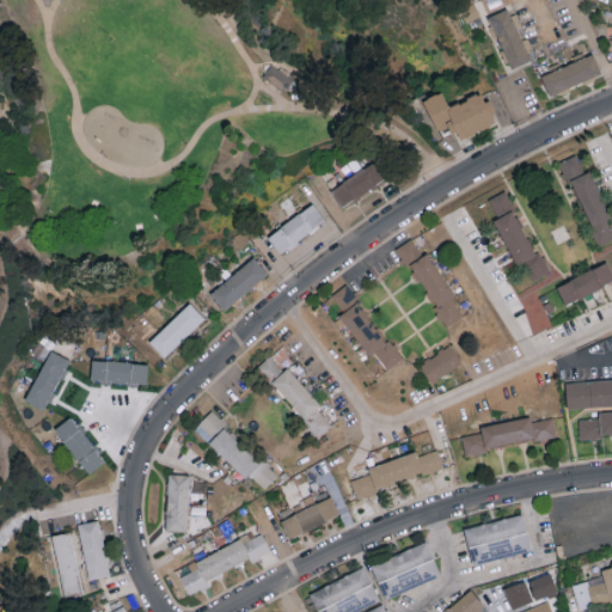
[(488,17),(510,68),(531,60),(508,8),(488,17)]
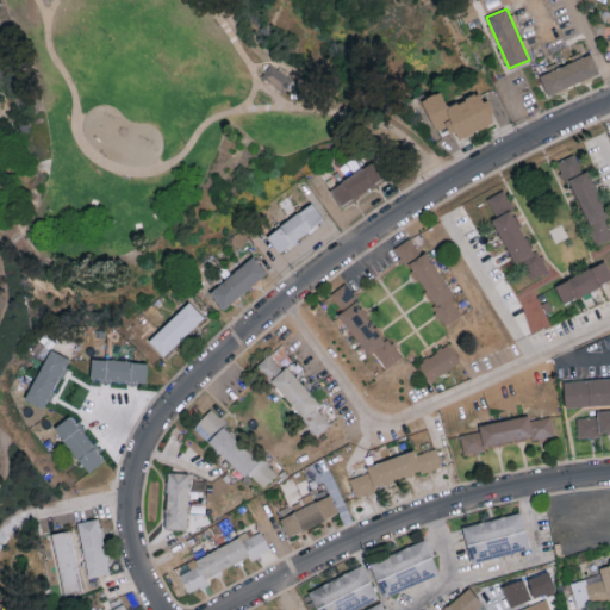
[(540,72),(546,92),(599,75),(593,55),(540,72)]
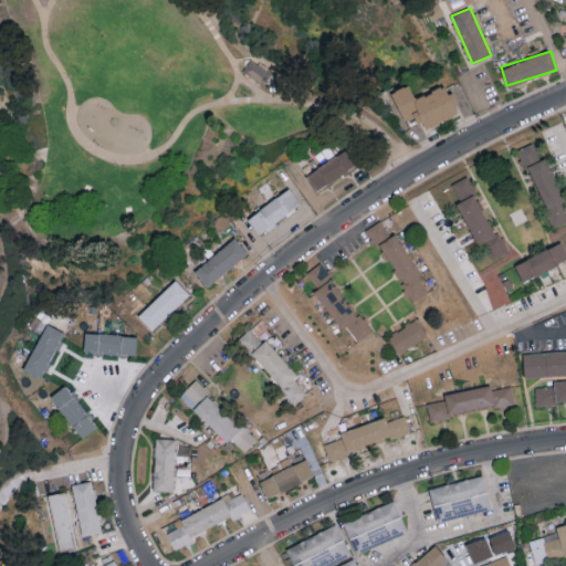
[(243,70),(262,84),(271,73),(251,60),(243,70)]
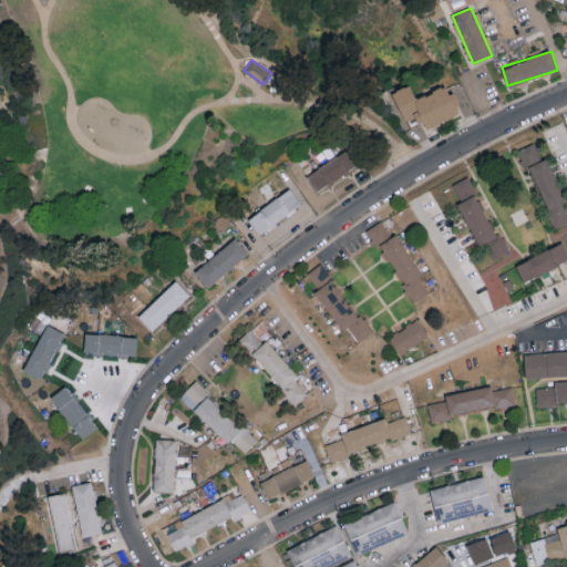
[(391,92),(403,122),(418,115),(424,130),(461,114),(447,84),(415,99),(410,84),(391,92)]
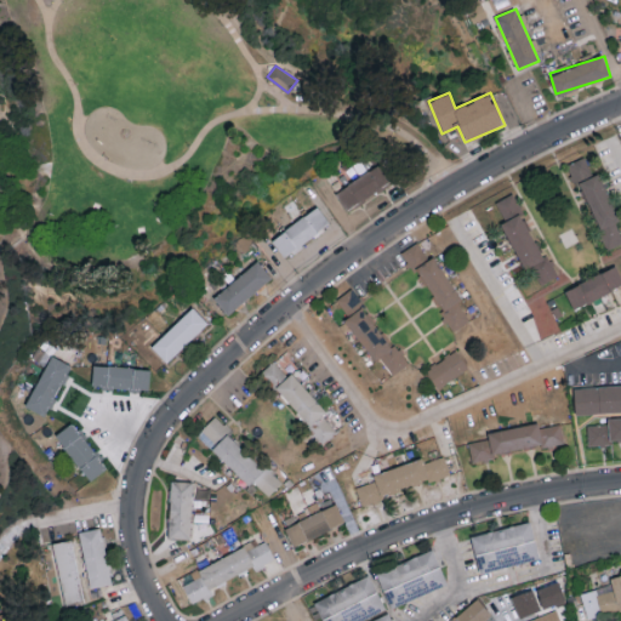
[(569,163),(607,250),(620,243),(620,226),(597,172),(592,175),(585,157),(569,163)]
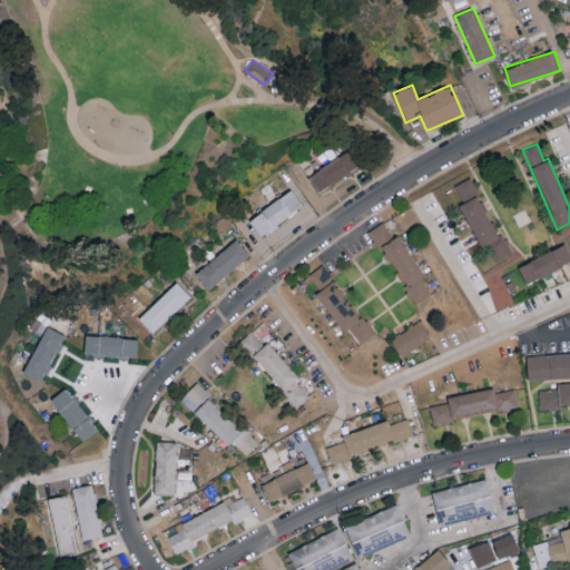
[(307,176),(317,193),(359,167),(349,150),(307,176)]
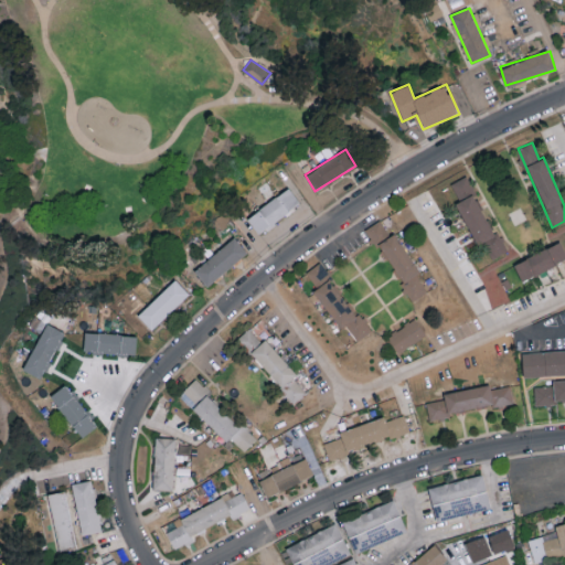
[(451,183),(459,201),(458,202),(486,260),(504,252),(468,176),(451,183)]
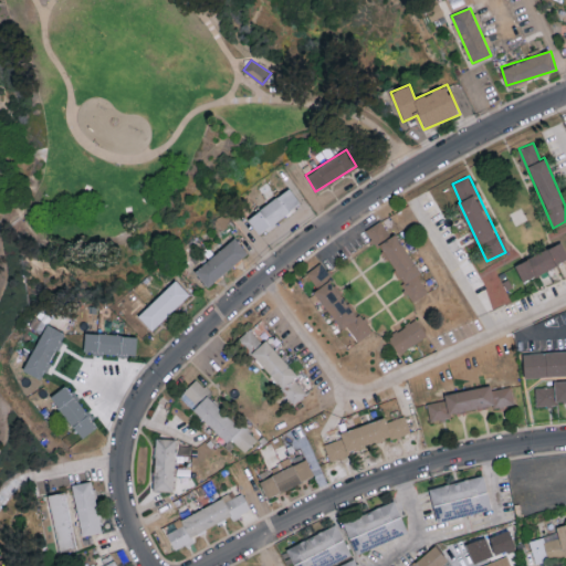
[(258,234),(301,203),(290,188),(247,218),(258,234)]
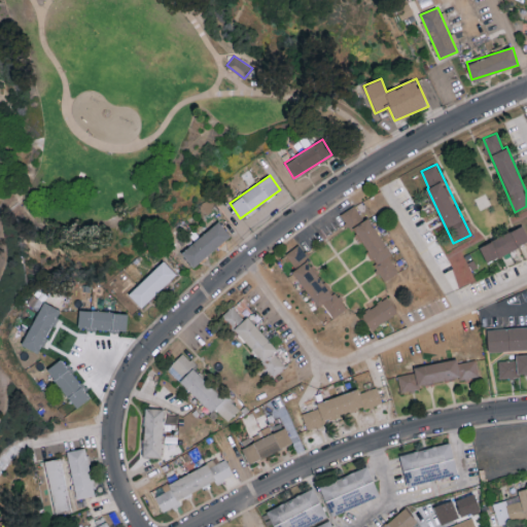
[(343,212),(383,282),(400,272),(369,217),(363,220),(355,205),(343,212)]
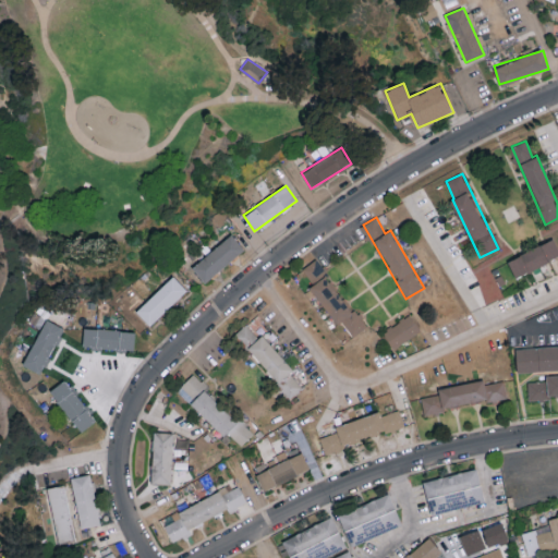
[(244,250),(231,234),(192,267),(205,282),(244,250)]
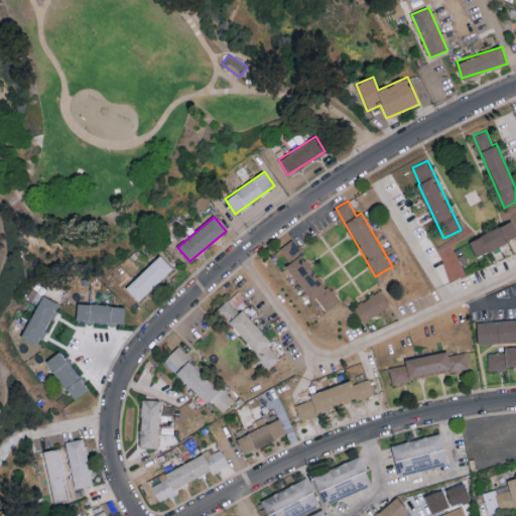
[(469,241),(476,256),(515,237),(515,230),(512,221),(469,241)]
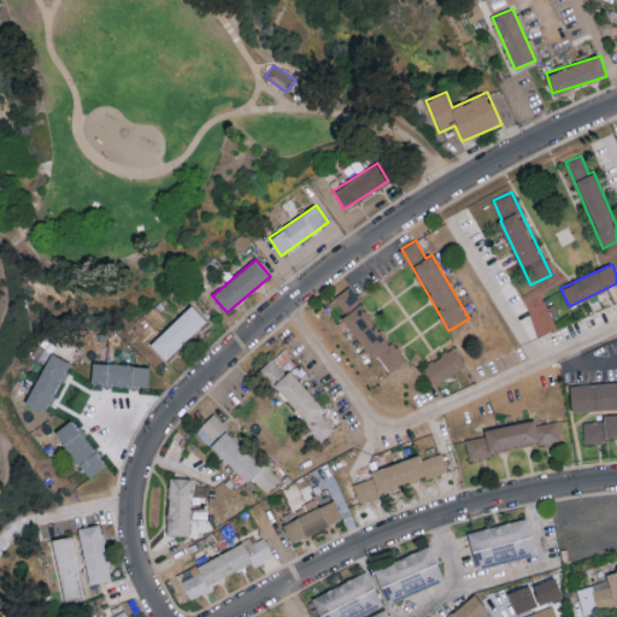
[(371,359),(377,354),(391,372),(404,363),(350,286),(334,298),(346,315),(342,317),(371,359)]
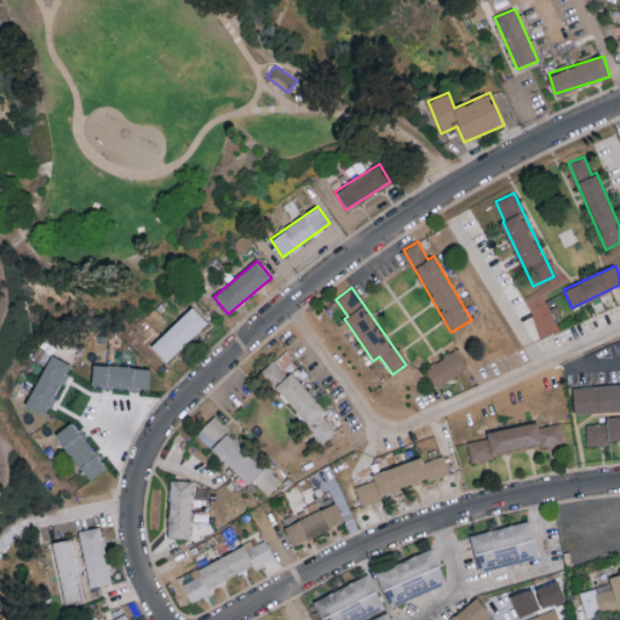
[(166,361),(207,323),(193,306),(151,345),(166,361)]
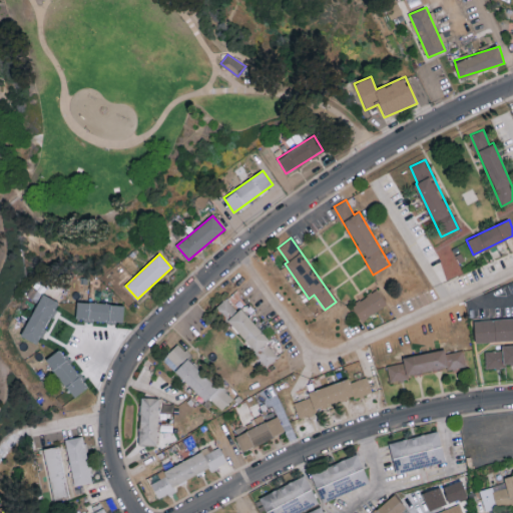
[(361,321),(387,305),(376,289),(351,306),(361,321)]
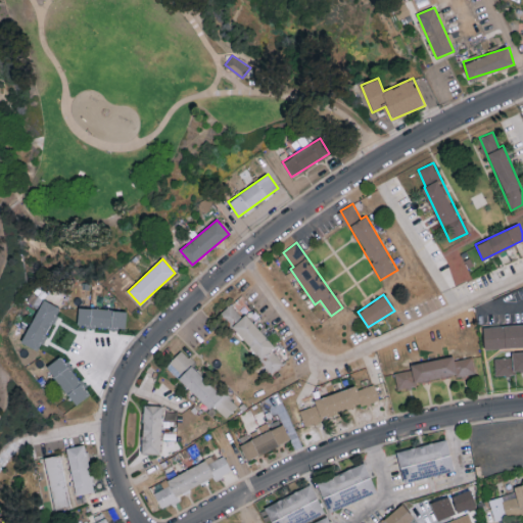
[(21,341),(38,349),(59,307),(43,299),(21,341)]
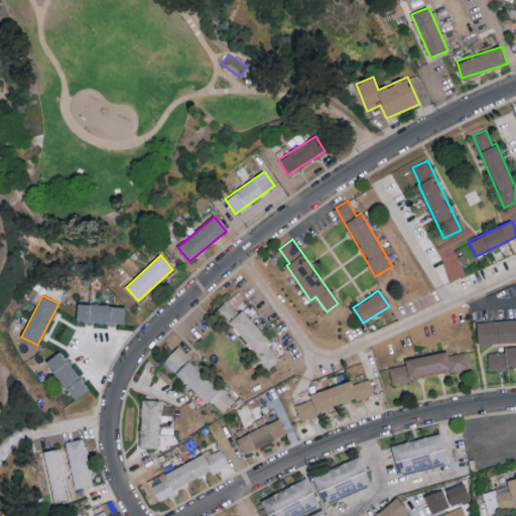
[(242,310),(239,312),(228,299),(217,308),(268,369),(281,357),(242,310)]
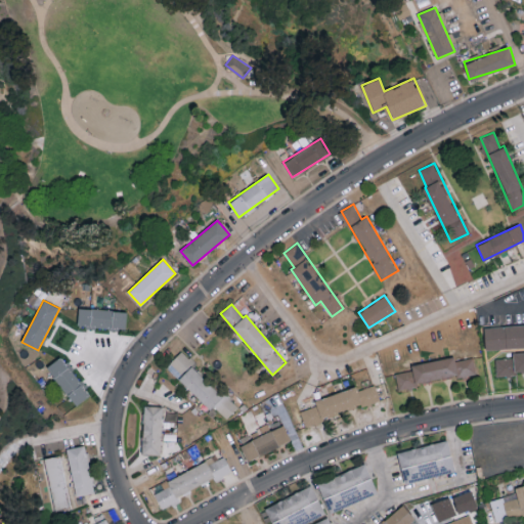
[(77,326),(125,329),(126,310),(78,308),(77,326)]
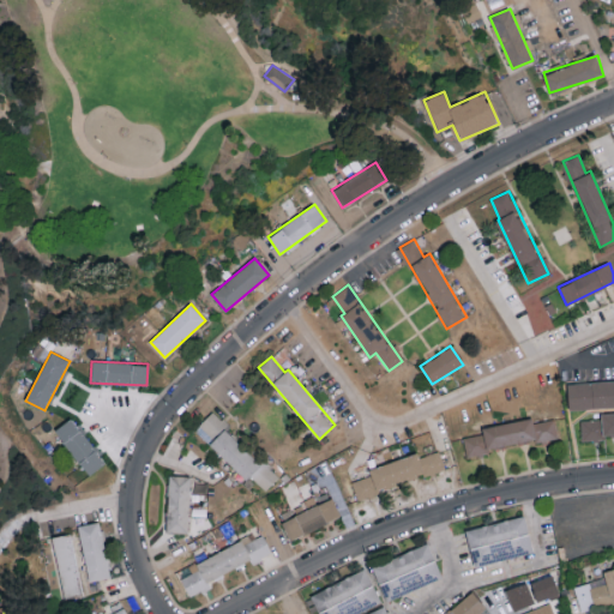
[(613,380),(567,383),(569,409),(613,407),(613,380)]
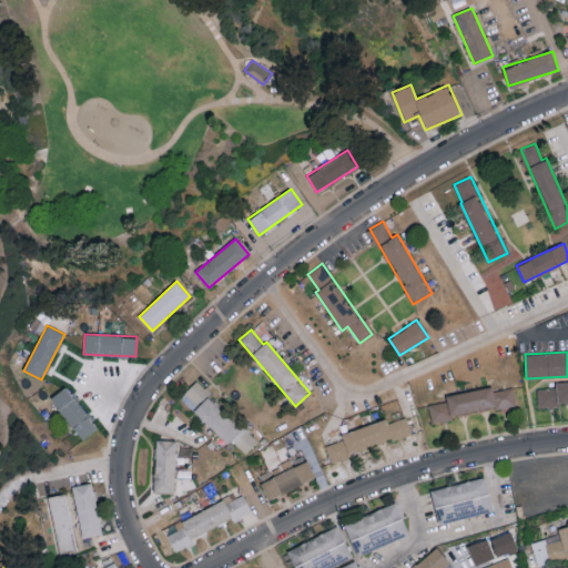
[(537,388),(538,404),(567,403),(567,381),(556,382),(556,387),(537,388)]
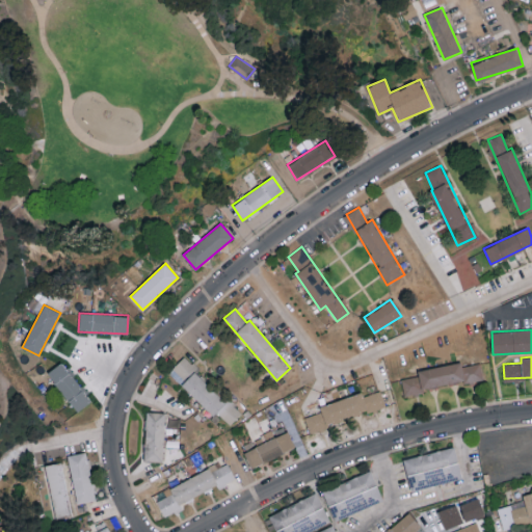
[(183,357),(173,369),(185,381),(181,384),(212,416),(216,411),(230,425),(241,414),(183,357)]
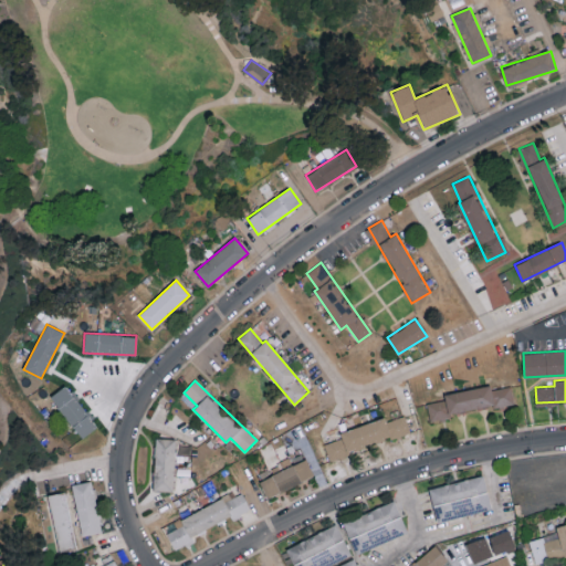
[(82,438),(97,426),(64,385),(50,397),(82,438)]
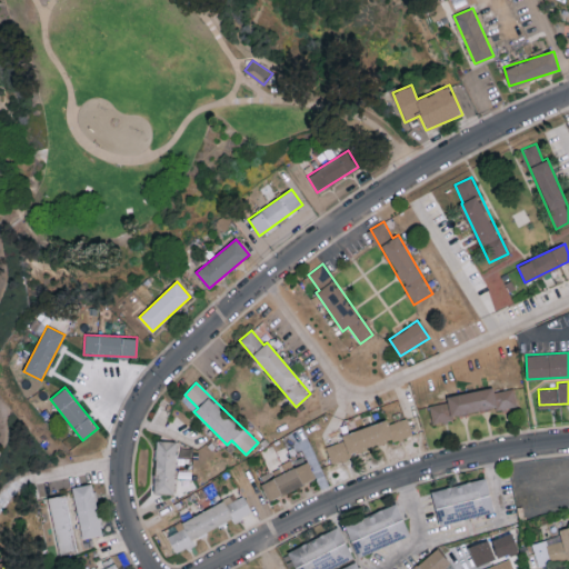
[(517,407),(515,388),(493,391),(492,388),(446,396),(447,402),(430,405),(432,421),(517,407)]
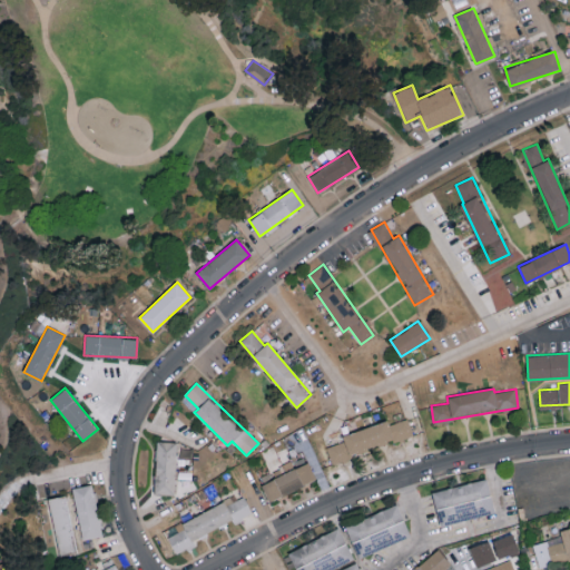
[(412,436),(405,412),(394,415),(395,420),(342,435),(344,442),(326,446),(331,461),(412,436)]
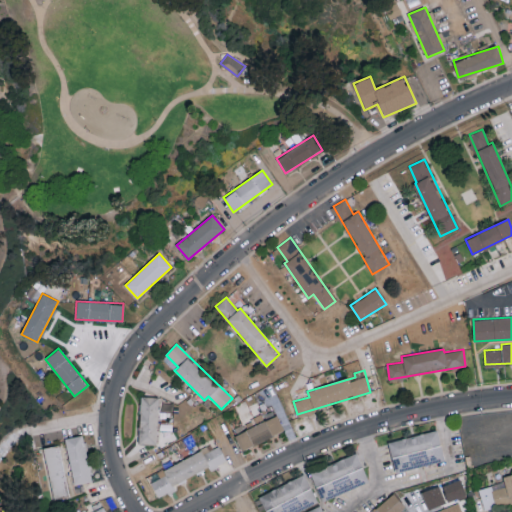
[(139,444),(157,444),(158,397),(140,397),(139,444)]
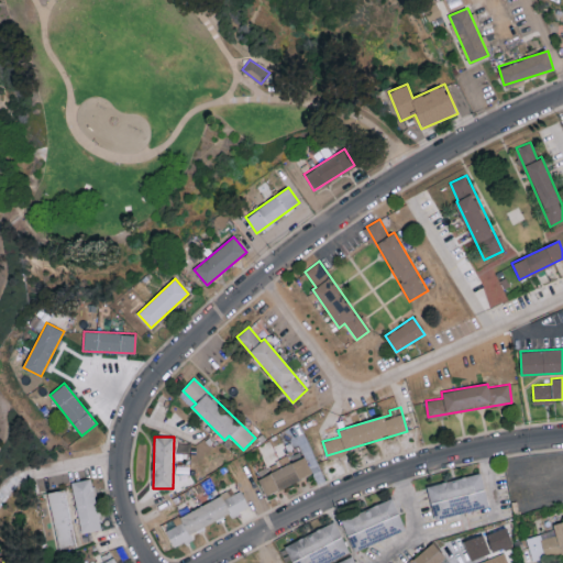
[(305,456),(290,462),(287,455),(280,457),(285,466),(257,477),(265,495),(312,475),(305,456)]
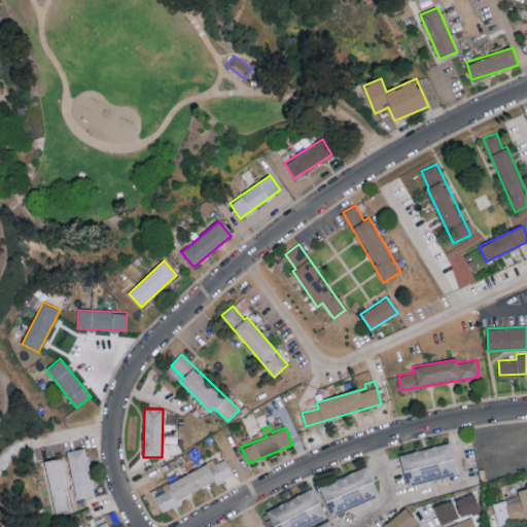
[(457,475),(450,443),(399,455),(407,487),(457,475)]
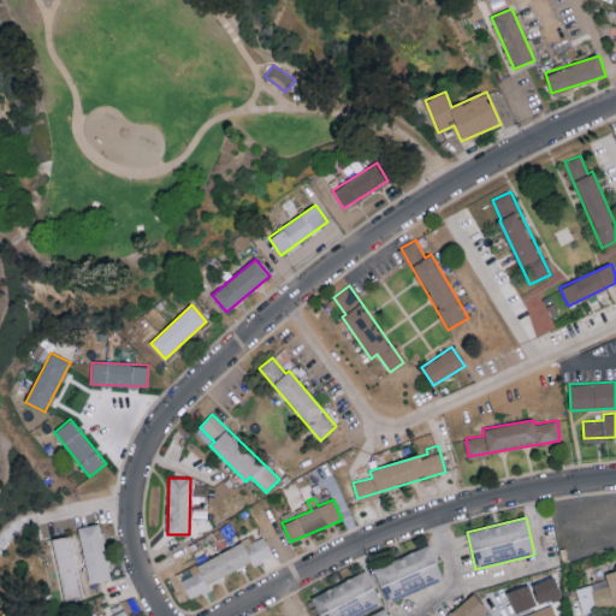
[(77,528),(90,584),(112,579),(99,523),(77,528)]
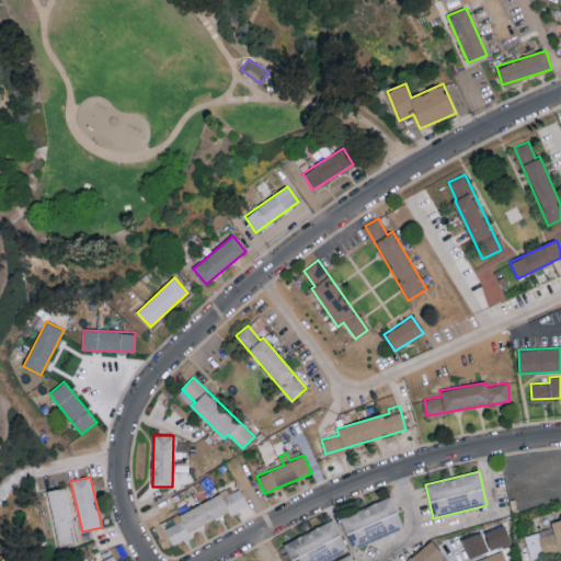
[(48,490),(57,547),(75,545),(66,488),(48,490)]
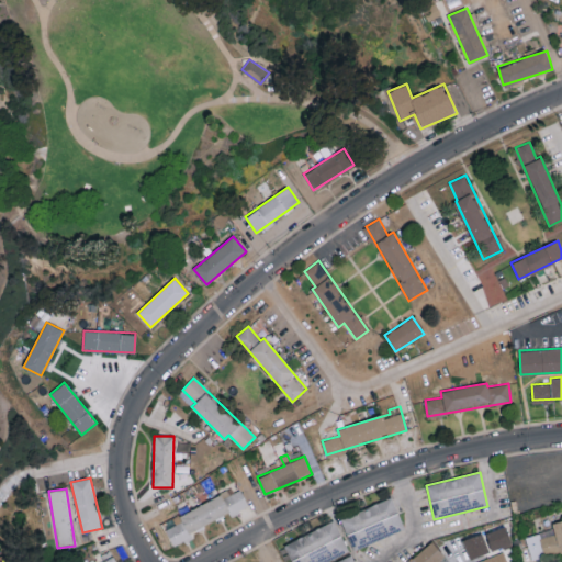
[(161,521),(172,546),(193,537),(191,530),(229,514),(231,515),(248,507),(240,490),(229,494),(228,493),(161,521)]
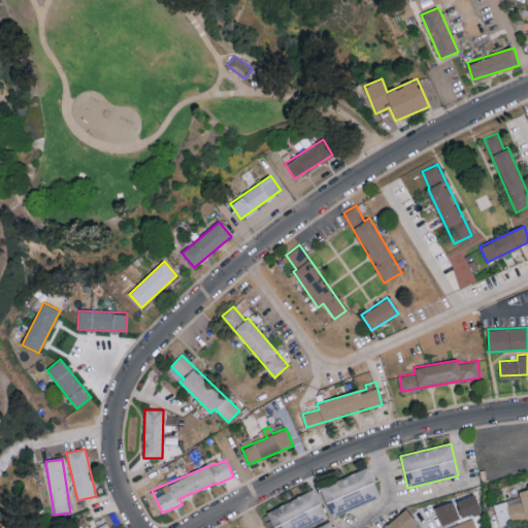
[(320,488),(332,517),(381,497),(368,467),(320,488)]
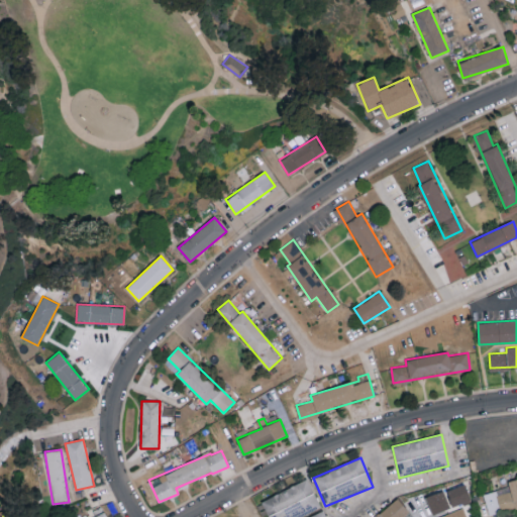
[(483,493),(489,515),(516,507),(516,479),(508,481),(509,486),(483,493)]
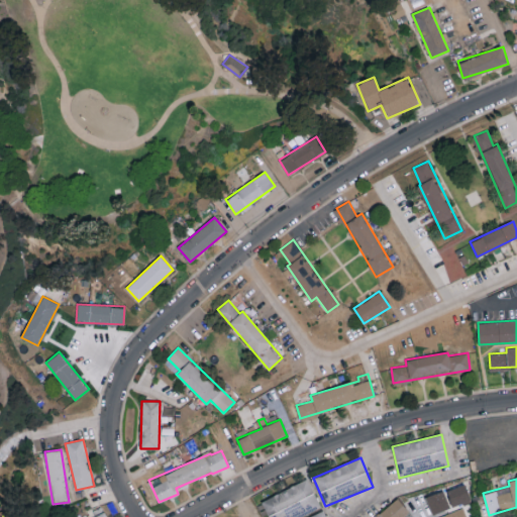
[(262,500),(269,516),(301,516),(321,508),(308,480),(262,500)]
